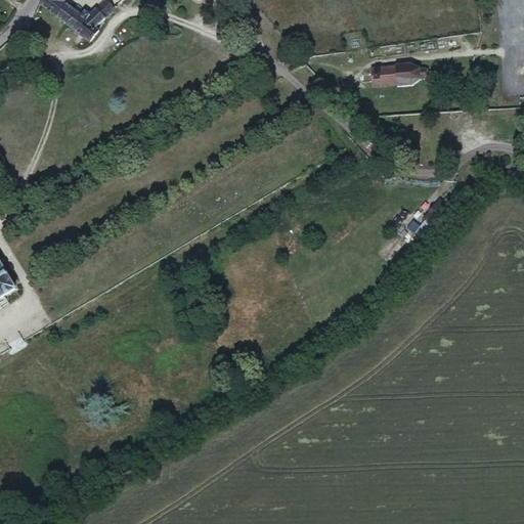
[(55,19),(68,4),(67,4),(66,5),(59,0),(42,0),(38,4),(38,5),(55,19)]
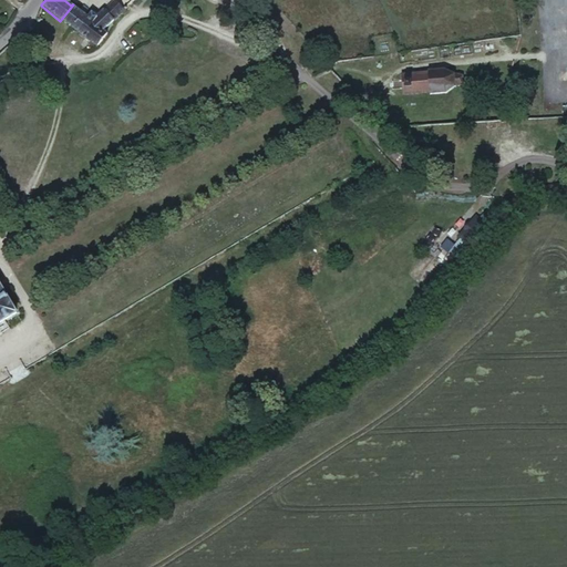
[(120,0),(115,0),(106,8),(114,17),(125,7),(120,0)]
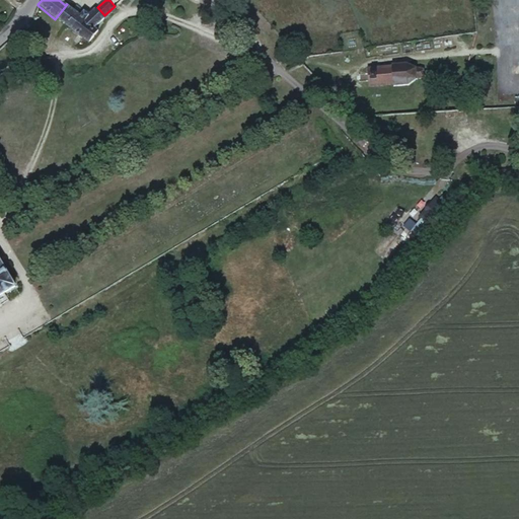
[(81,16),(67,4),(55,19),(87,43),(98,29),(93,24),(104,15),(97,7),(90,13),(87,10),(81,16)]
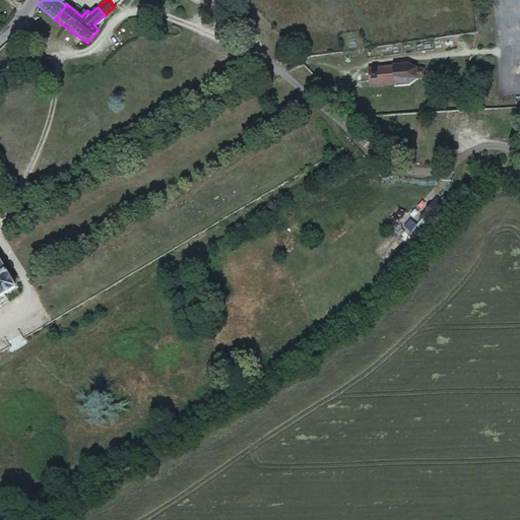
[(390,68),(365,70),(367,87),(392,85),(392,88),(407,87),(426,77),(426,70),(405,64),(390,66),(390,68)]
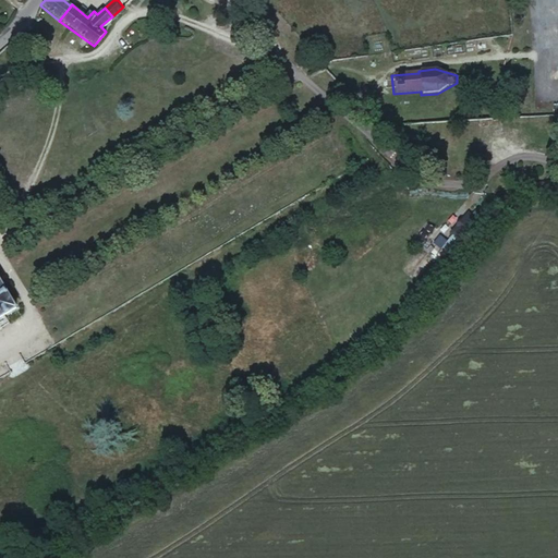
[(399,221),(413,213),(407,204),(392,213),(399,221)]
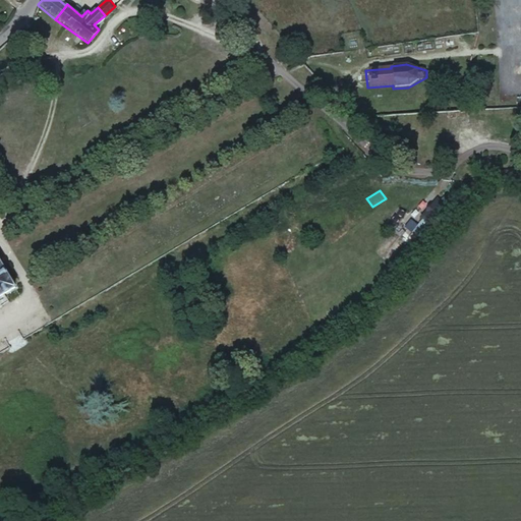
[(428,225),(445,208),(437,201),(420,218),(428,225)]
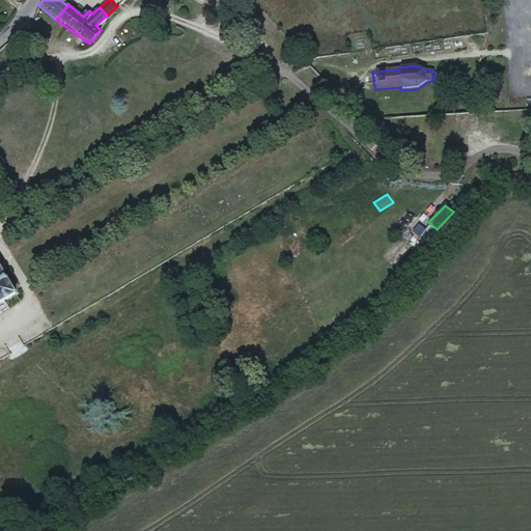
[(404,230),(384,256),(395,266),(416,240),(404,230)]
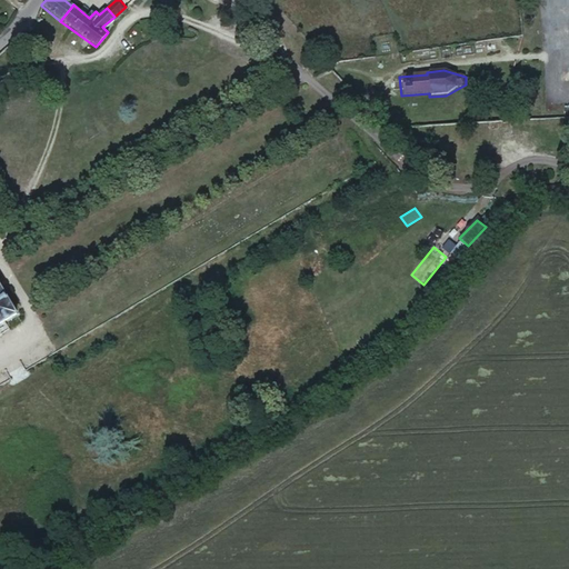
[(0,289),(0,325),(17,315),(0,289)]
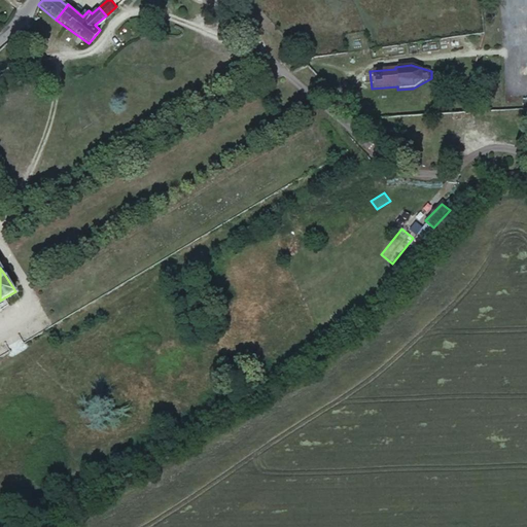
All buildings are outlined.
